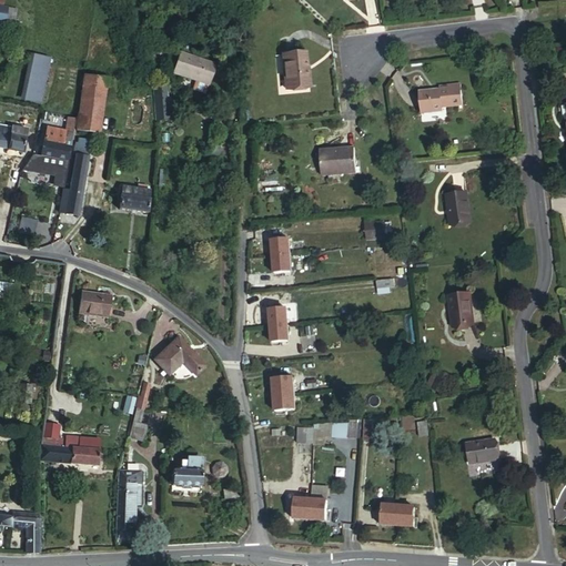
[(280,48),(281,83),(305,82),(305,69),(303,69),(302,47),(280,48)]
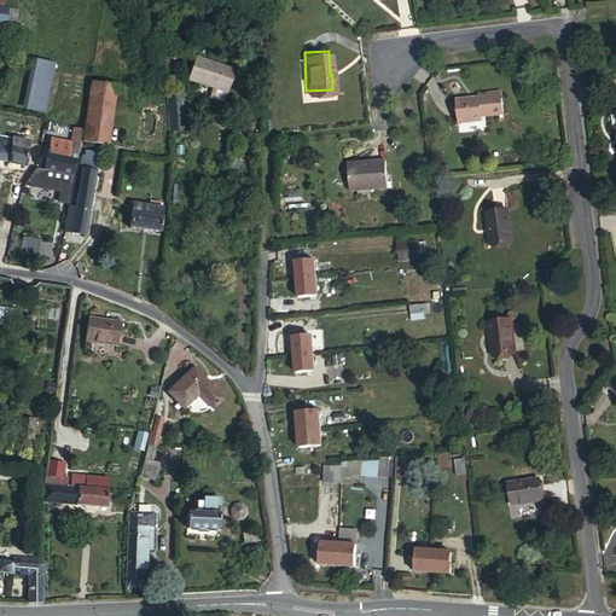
[(237,67),(196,56),(190,76),(230,88),(237,67)]
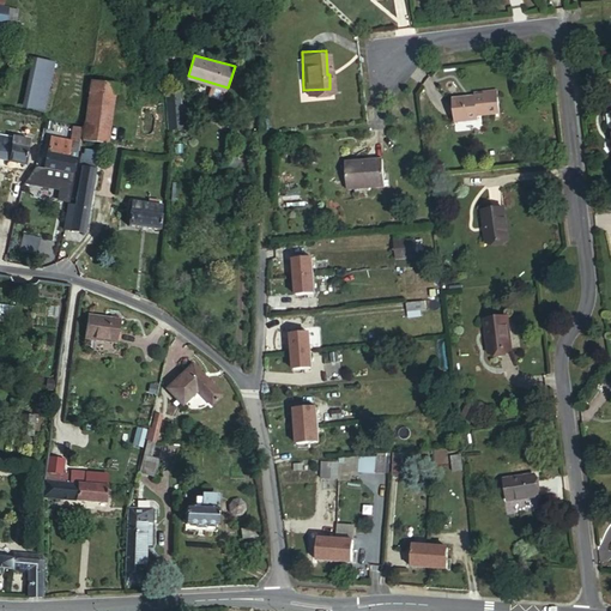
[(52,62),(35,59),(25,107),(42,110),(52,62)]
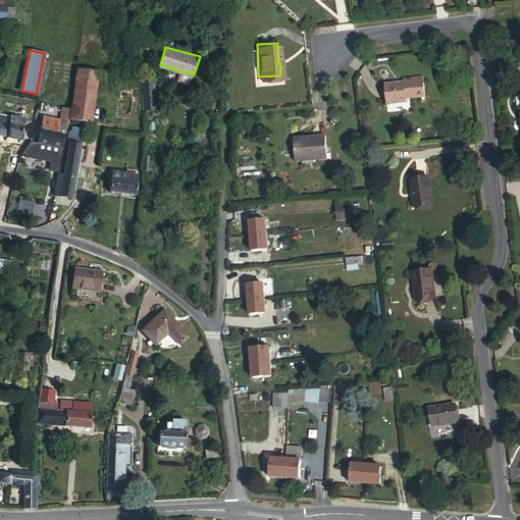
[(99,71),(76,68),(73,89),(96,93),(99,71)]
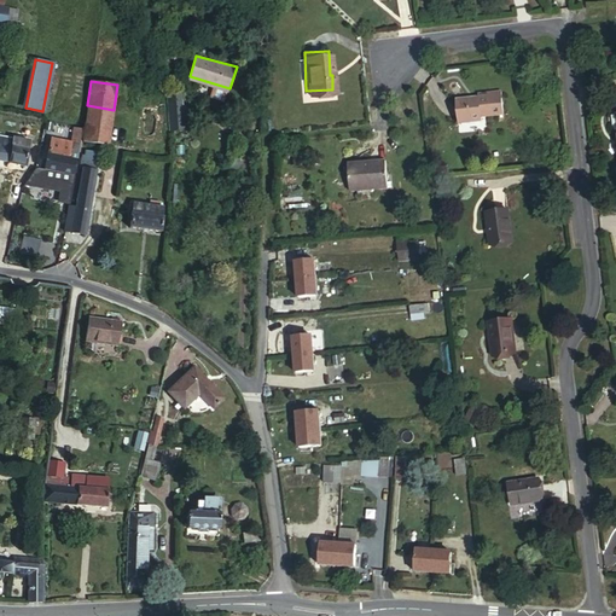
[(454,96),(458,118),(481,115),(480,111),(503,109),(500,86),(477,88),(477,93),(454,96)]
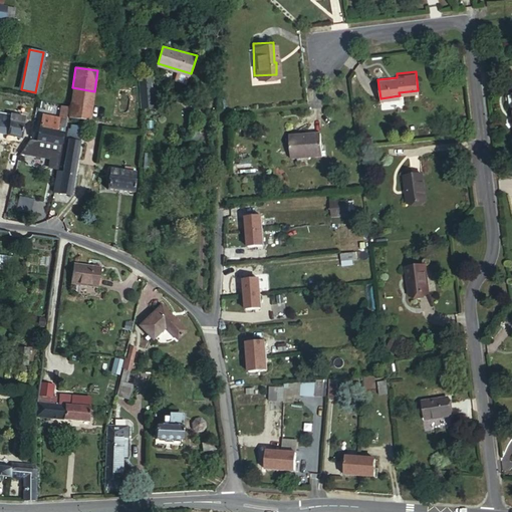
[(151,78),(140,79),(142,108),(143,107),(153,107),(151,78)]
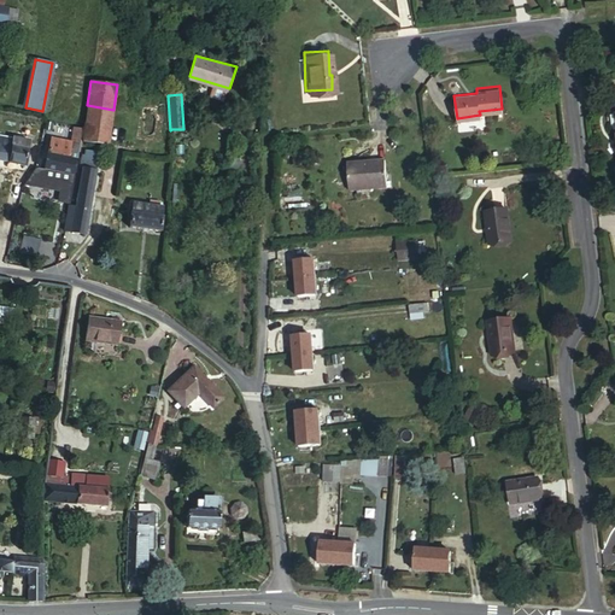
[(113,110),(87,105),(83,129),(82,140),(107,144),(113,110)]
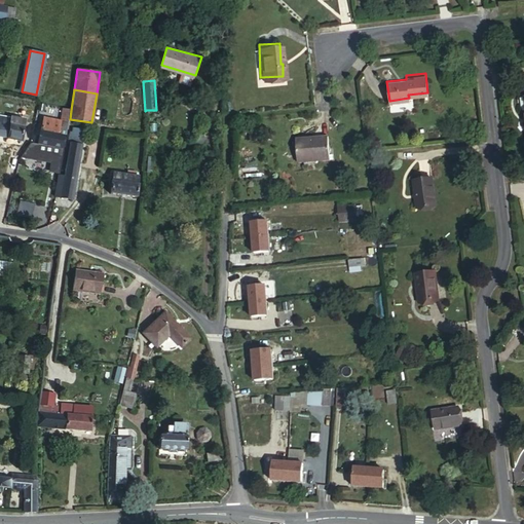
[(0,123),(8,125),(10,117),(0,115),(0,123)]
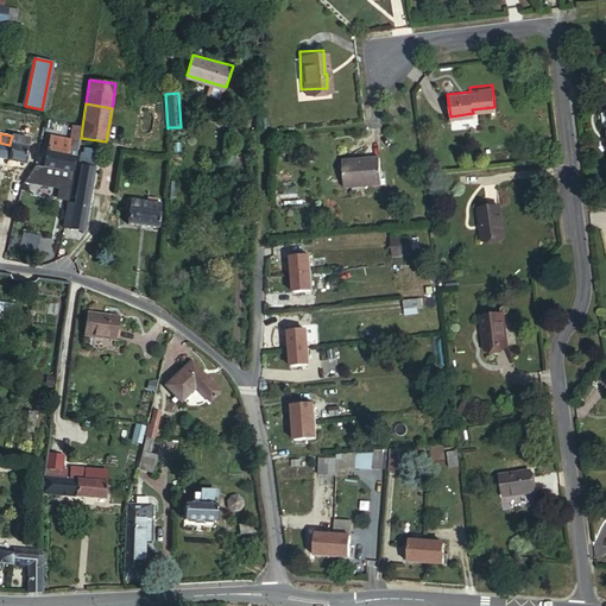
[(0,157),(24,163),(29,139),(12,136),(10,145),(0,143),(0,157)]
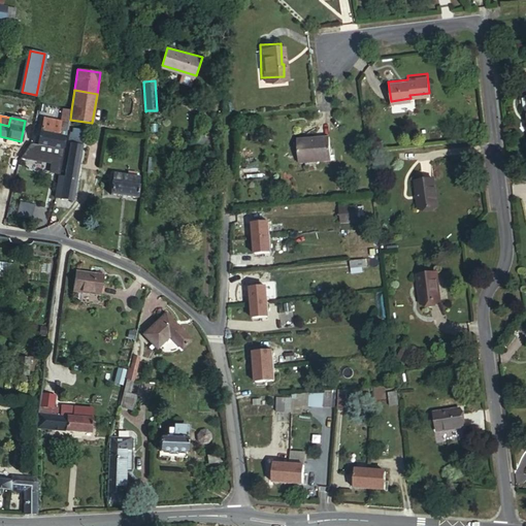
[(41,132),(59,135),(61,122),(44,119),(41,132)]
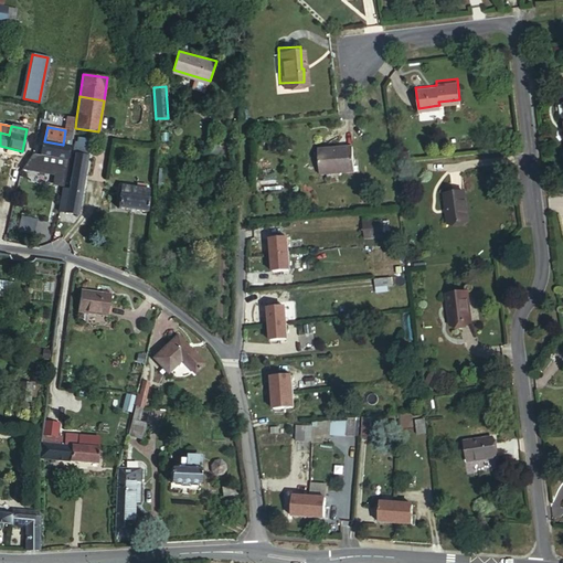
[(82,183),(91,139),(78,137),(68,194),(61,192),(57,210),(76,213),(81,192),(83,193),(85,184),(82,183)]
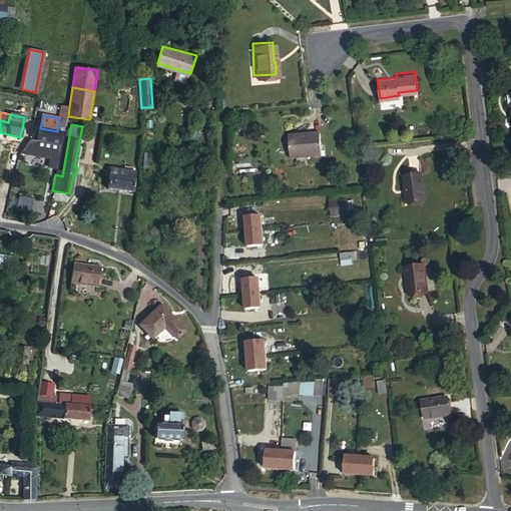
[(54,144),(57,131),(40,128),(39,128),(36,140),(54,144)]
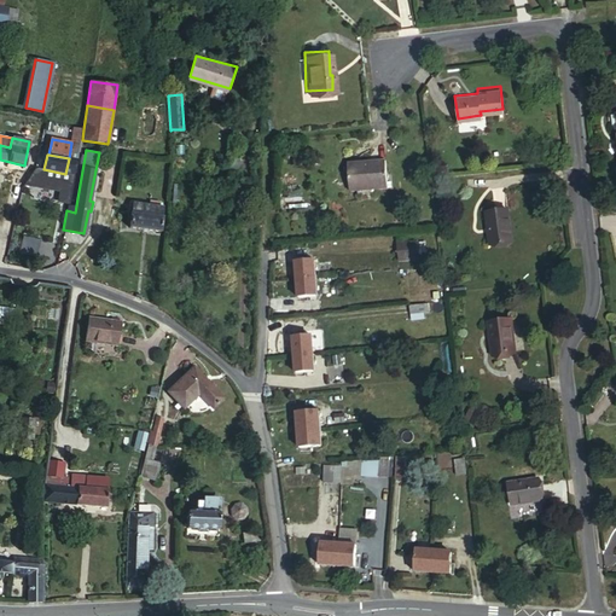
[(344,158),(348,186),(385,182),(382,155),(344,158)]
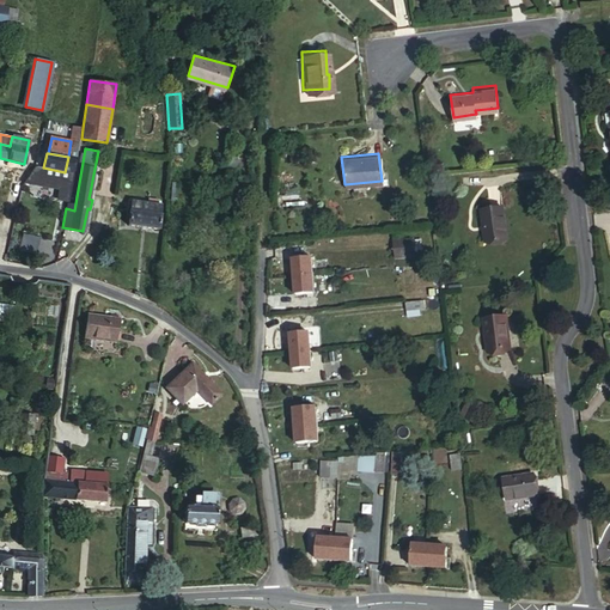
[(25,180),(38,183),(42,168),(35,166),(34,171),(31,172),(25,180)]
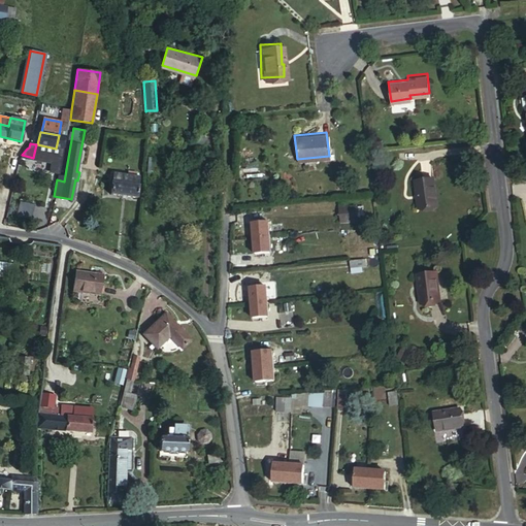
[(56,149),(37,144),(36,144),(33,158),(53,161),(51,171),(59,172),(63,150),(61,150),(56,149)]
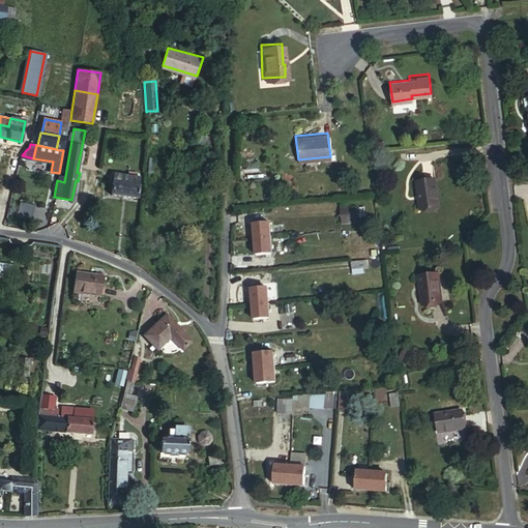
[(110,194),(137,198),(140,176),(113,173),(110,194)]
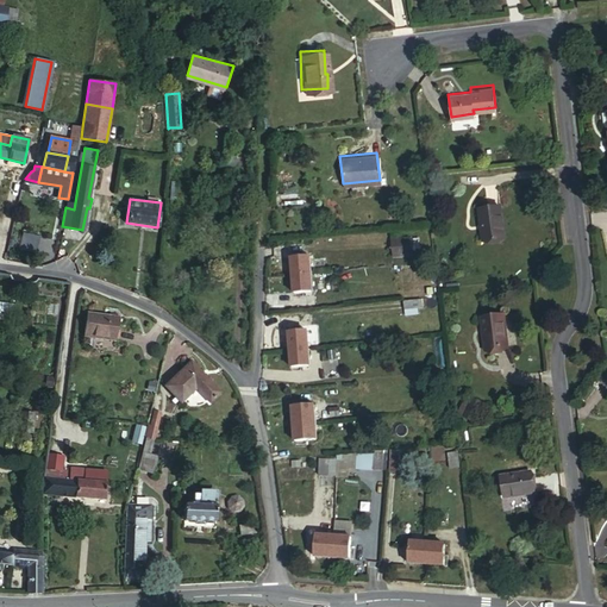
[(456,210),(460,242),(482,239),(477,207),(456,210)]
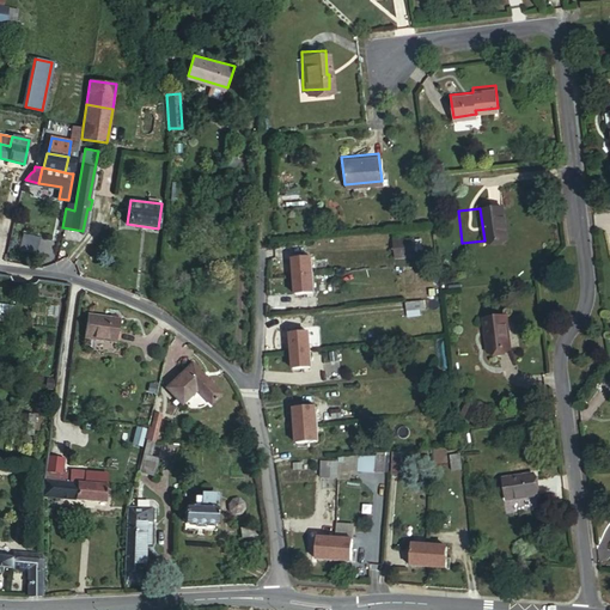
[(391,238),(392,255),(412,254),(410,237),(391,238)]
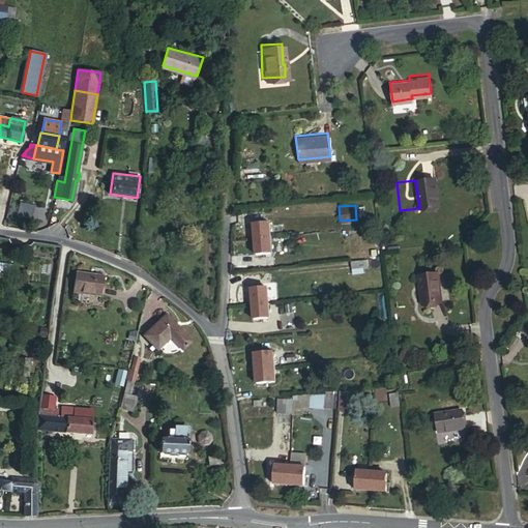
[(252,221),(254,236),(268,234),(267,220),(252,221)]
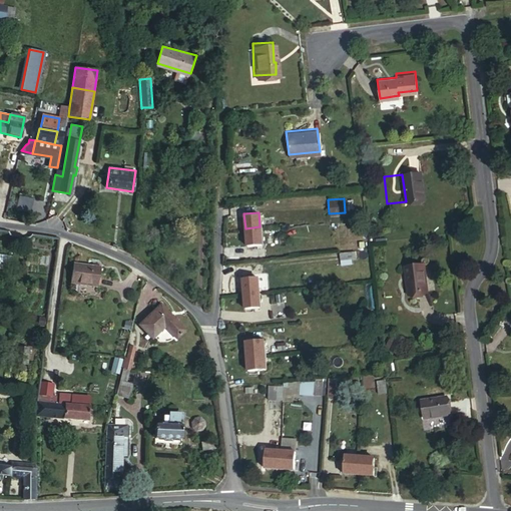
[(260,226),(245,228),(246,243),(261,241),(260,226)]
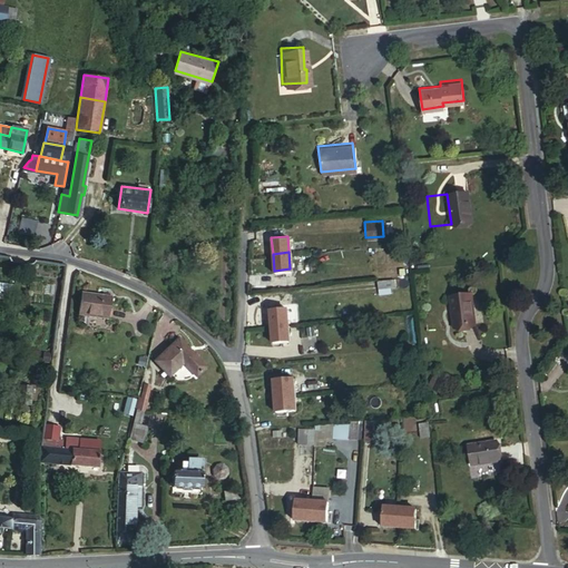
[(393,285),(392,275),(376,277),(376,287),(390,286),(393,285)]
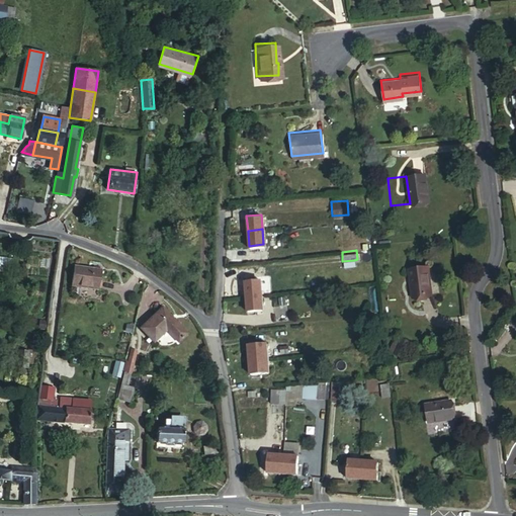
[(408,266),(412,293),(431,290),(428,263),(408,266)]
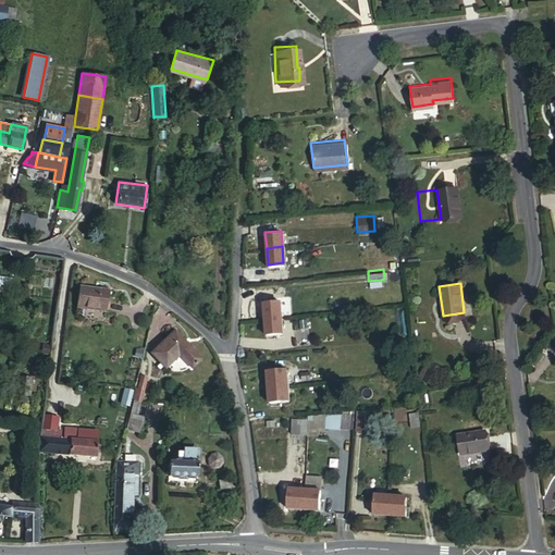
[(108,291),(79,286),(77,308),(105,312),(108,291)]
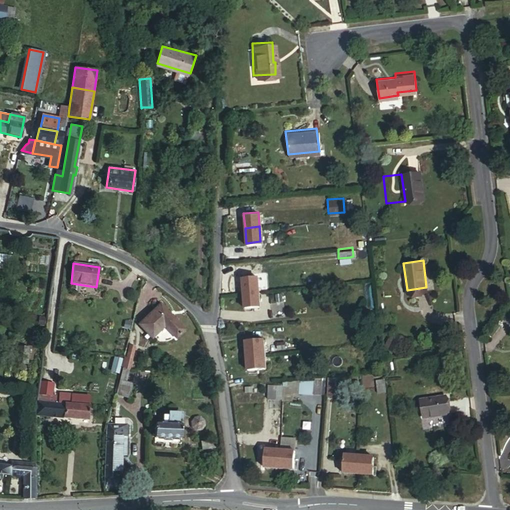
[(241,276),(242,290),(257,289),(256,274),(241,276)]
